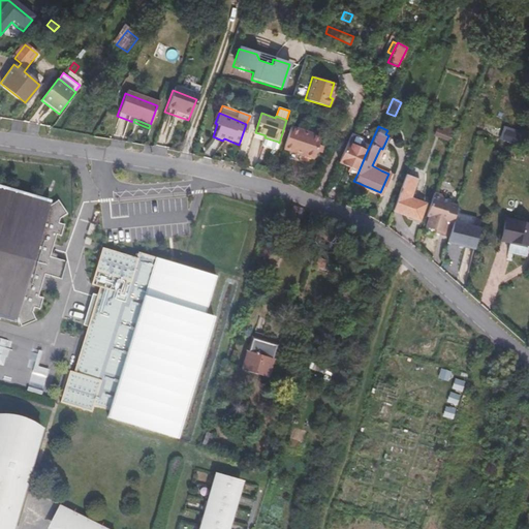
[(298,131),(288,127),(280,149),(310,160),(318,138),(307,133),(306,135),(298,132),(298,131)]
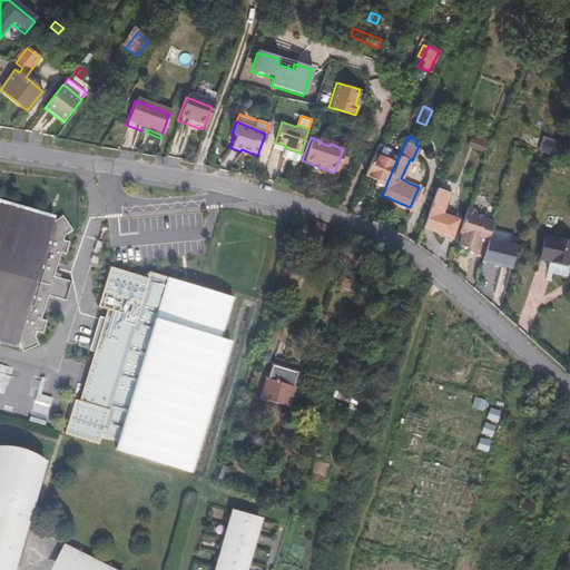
[(485,143),(487,140),(480,138),(479,141),(474,139),(472,146),(483,149),(487,144),(485,143)]
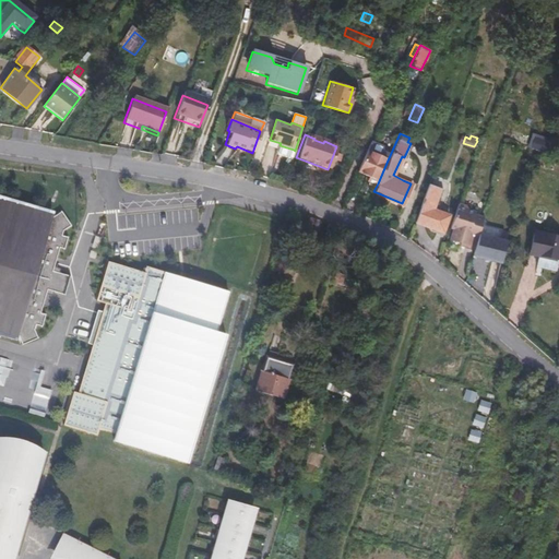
[(544,151),(545,145),(536,142),(532,155),(542,158),(544,151)]
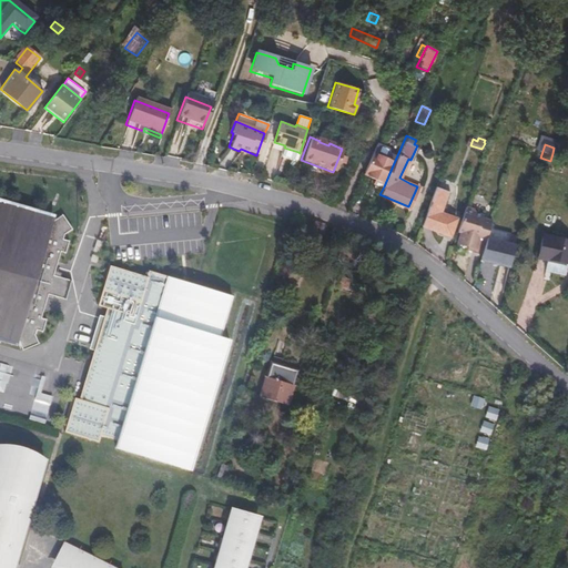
[(377,146),(373,155),(382,160),(385,151),(377,146)]
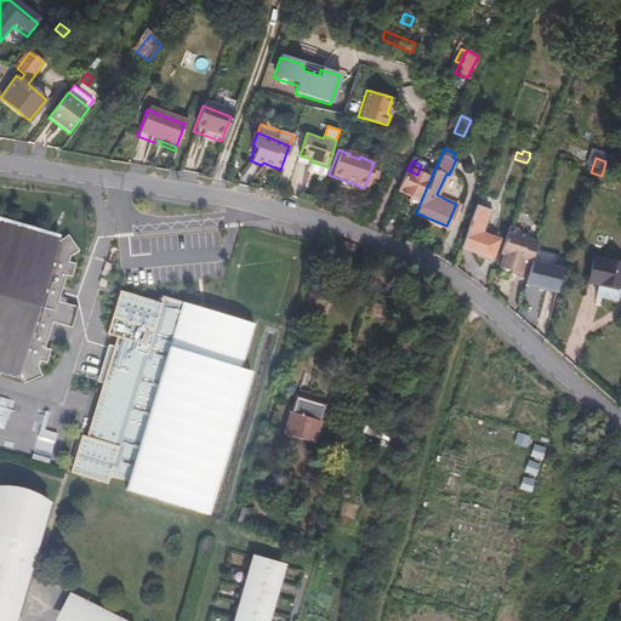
[(324,175),(326,166),(311,161),(308,169),(324,175)]
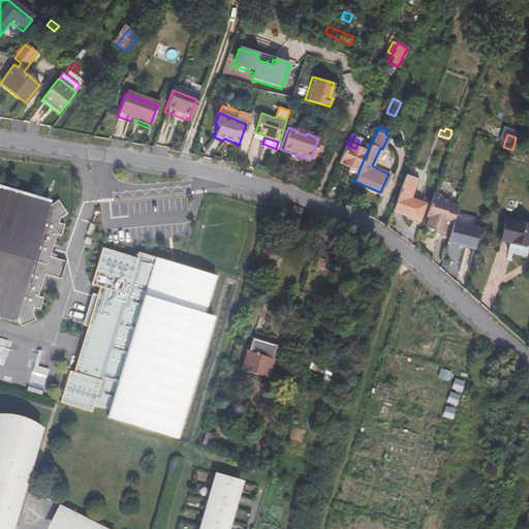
[(338,165),(358,174),(366,154),(355,149),(347,145),(338,165)]
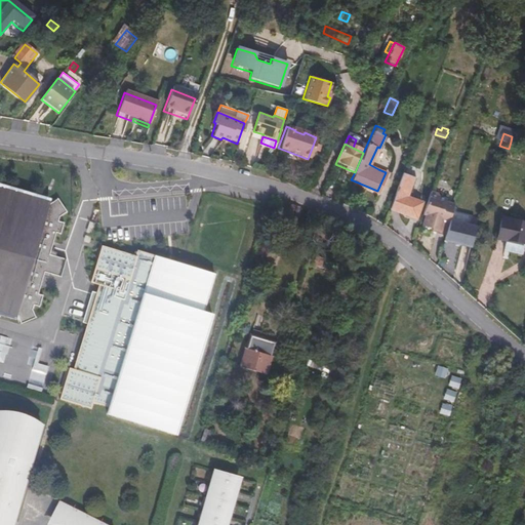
[(282,163),(284,157),(276,154),(274,160),(282,163)]
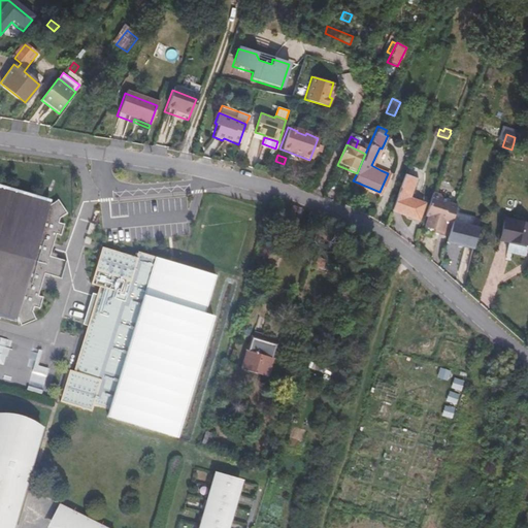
[(518,175),(522,163),(504,158),(502,165),(509,167),(507,173),(518,175)]
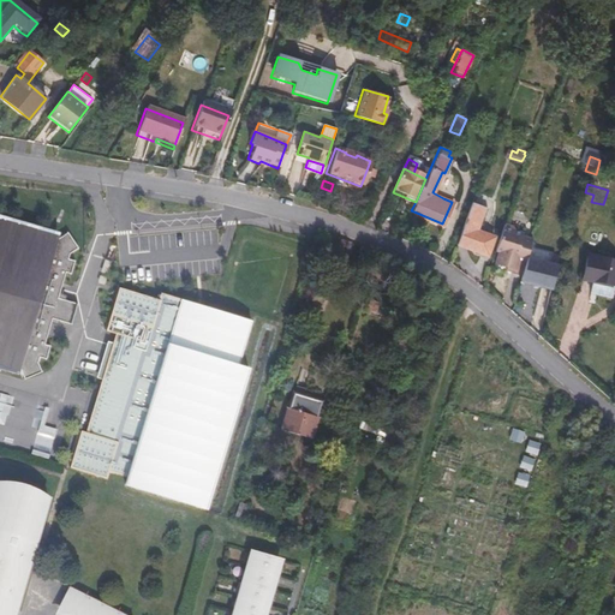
[(491,236),(481,232),(478,231),(487,207),(473,202),(458,242),(485,252),(491,236)]
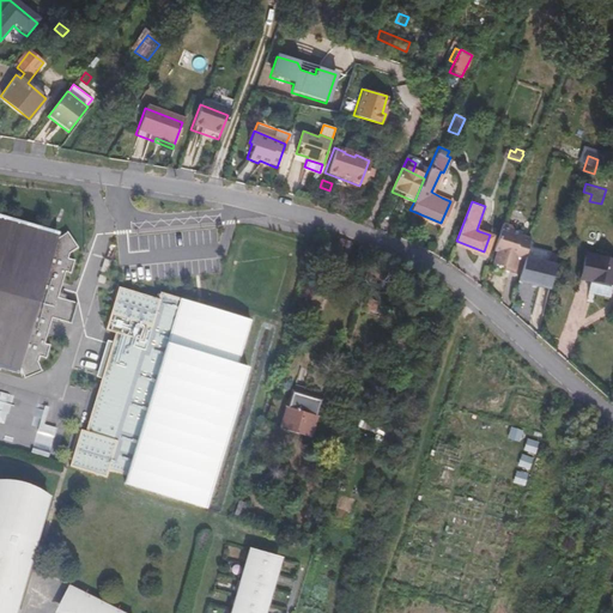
[(477,230),(479,231),(487,207),(485,206),(477,230)]
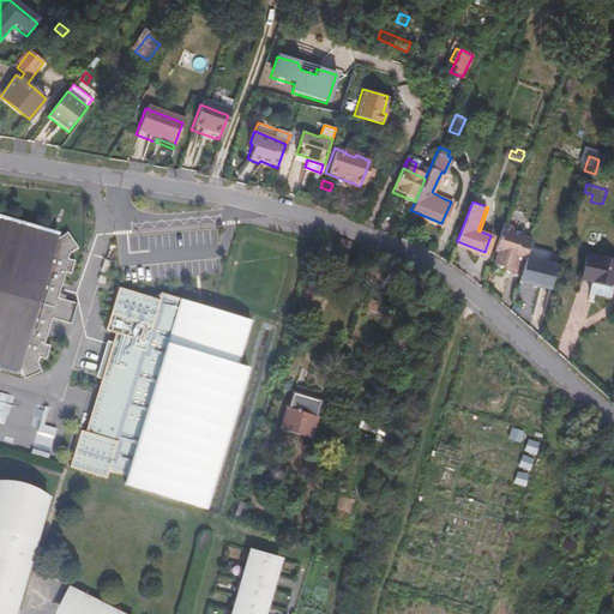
[(59,233),(0,216),(0,368),(0,367),(19,373),(20,368),(25,378),(42,371),(37,361),(40,356),(46,359),(50,345),(44,344),(50,321),(53,318),(59,319),(72,324),(77,304),(65,300),(58,298),(59,293),(66,271),(71,274),(74,260),(68,259),(70,253),(79,248),(68,233),(58,240),(59,233)]
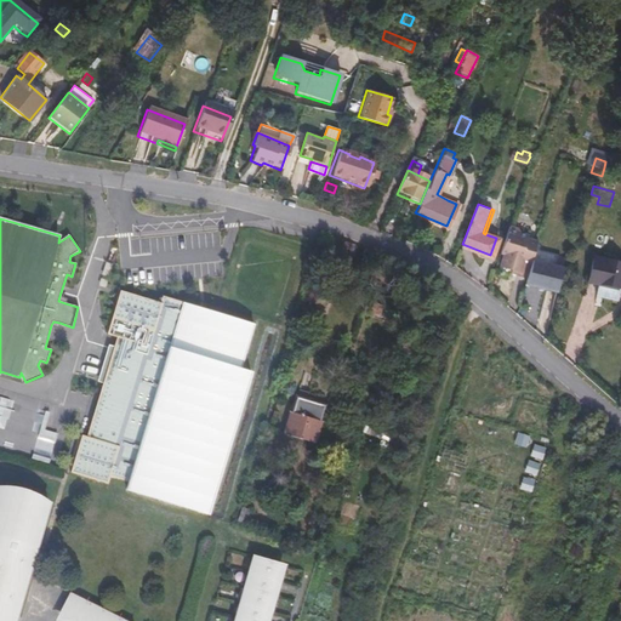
[(510,223),(499,252),(501,254),(497,265),(518,271),(522,261),(530,265),(539,237),(518,228),(518,226),(510,223)]
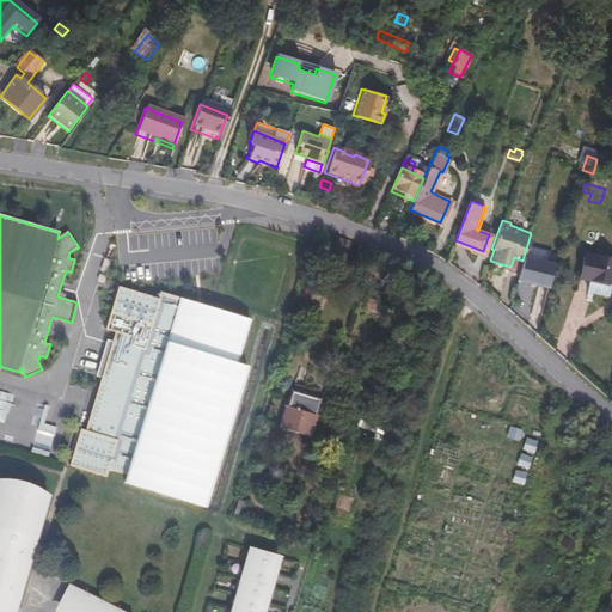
[(585,294),(605,300),(611,270),(611,263),(583,255),(575,280),(588,283),(585,294)]
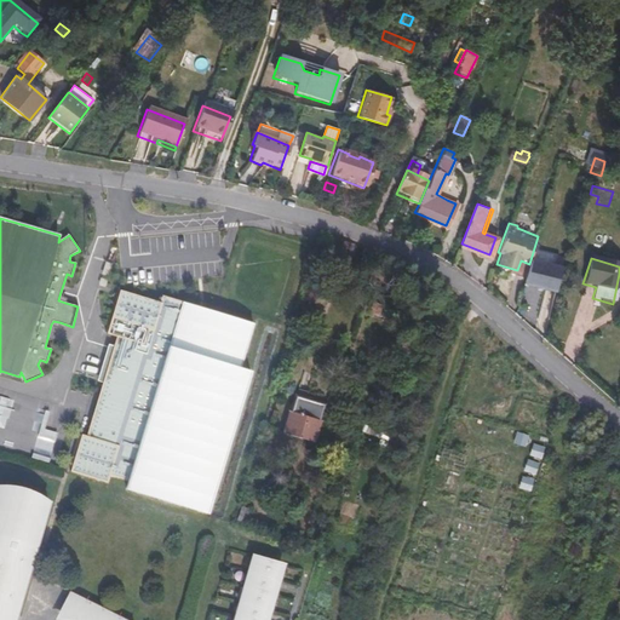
[(522,302),(549,310),(556,285),(528,277),(522,302)]
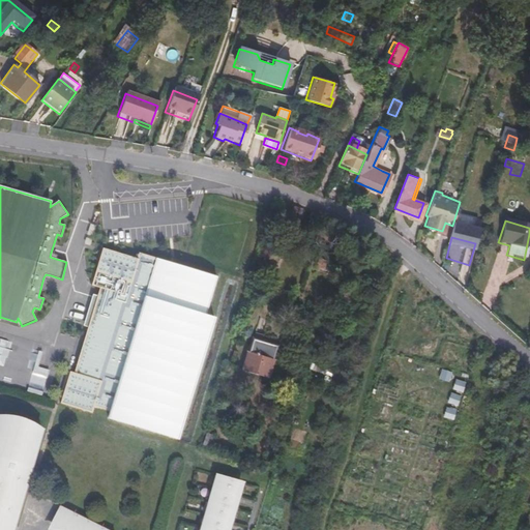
[(137,257),(102,246),(91,284),(99,287),(97,294),(87,329),(75,372),(69,370),(60,402),(91,411),(94,404),(110,409),(108,416),(177,437),(213,316),(205,313),(216,274),(139,251),(137,257)]
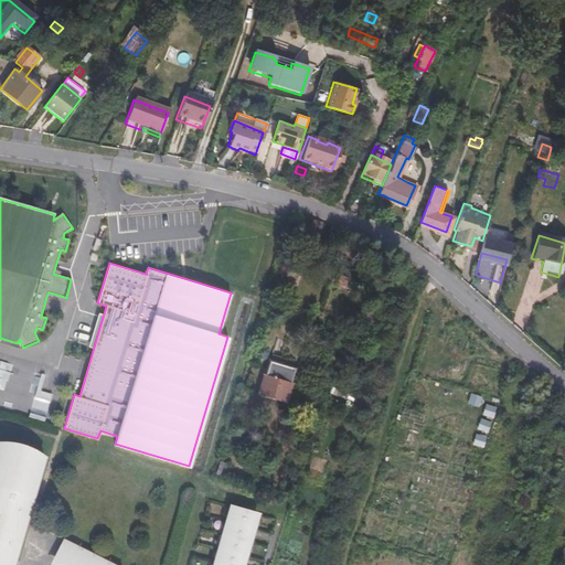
[(345,287),(349,277),(341,274),(338,284),(345,287)]
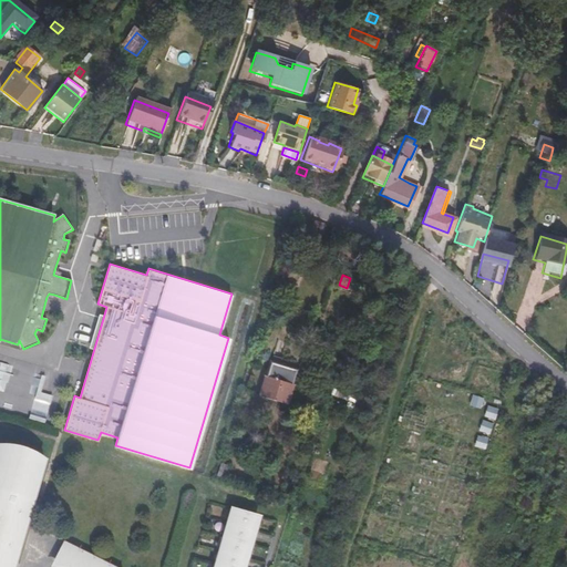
[(93,352),(104,315),(99,313),(98,317),(88,350),(93,352)]
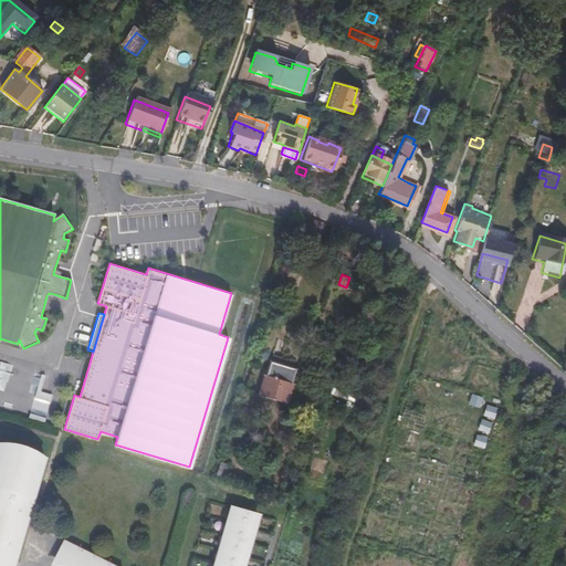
[(296,368),(270,359),(259,394),(286,401),(296,368)]
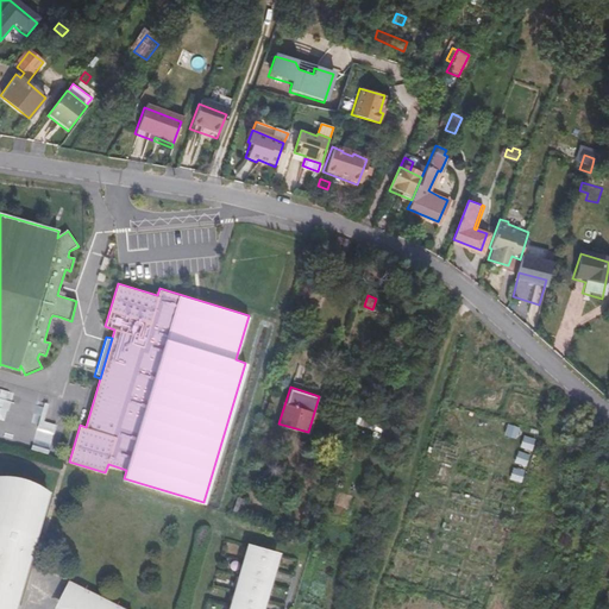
[(49,453),(57,424),(41,420),(32,449),(49,453)]
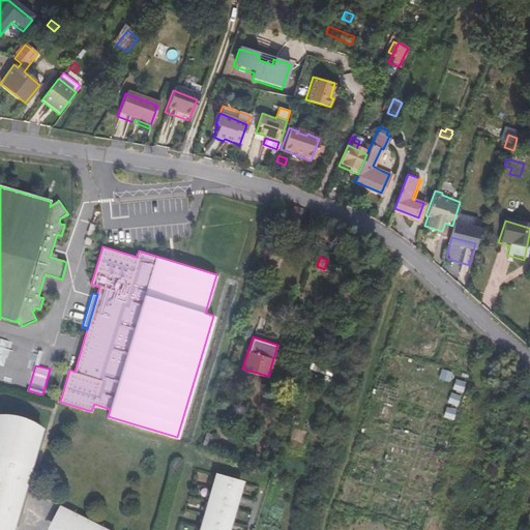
[(0,413),(0,529),(15,529),(45,427),(37,421),(29,418),(23,416),(15,414),(0,413)]
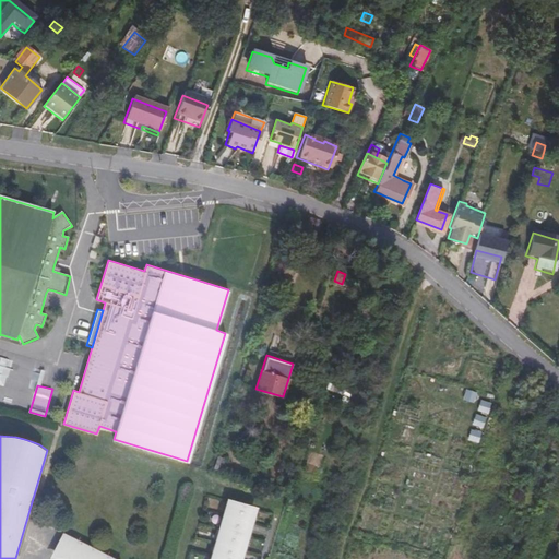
[(237,558),(252,506),(228,498),(211,558),(237,558)]
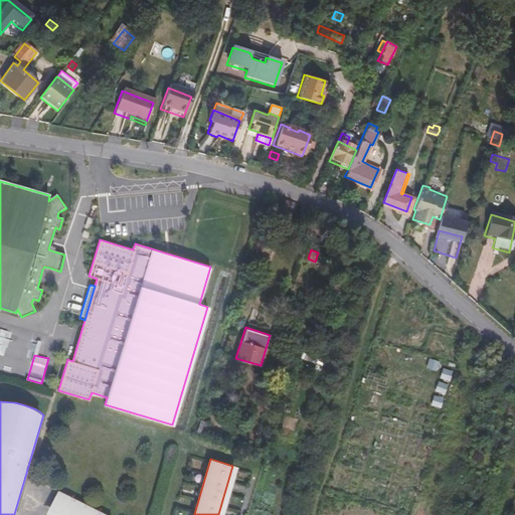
[(110,514),(59,489),(47,512),(63,514),(66,514),(110,514)]
